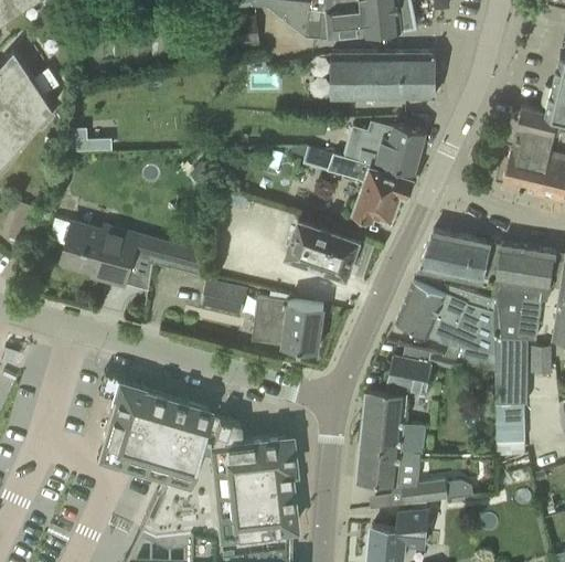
[(0,0),(0,23),(35,0),(0,0)]
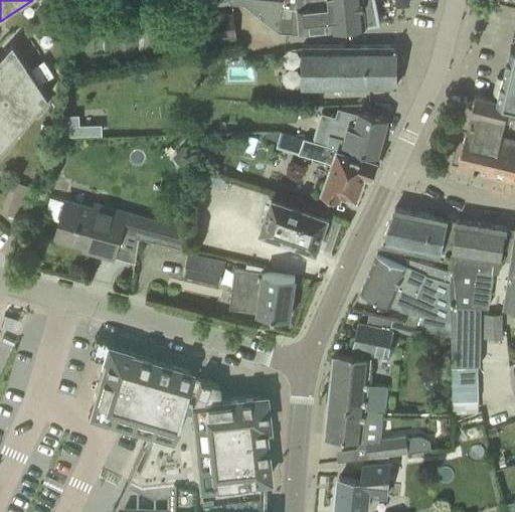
[(300,36),(331,32),(376,26),(371,0),(212,0),(213,2),(243,5),(278,34),(291,36),(300,36)]
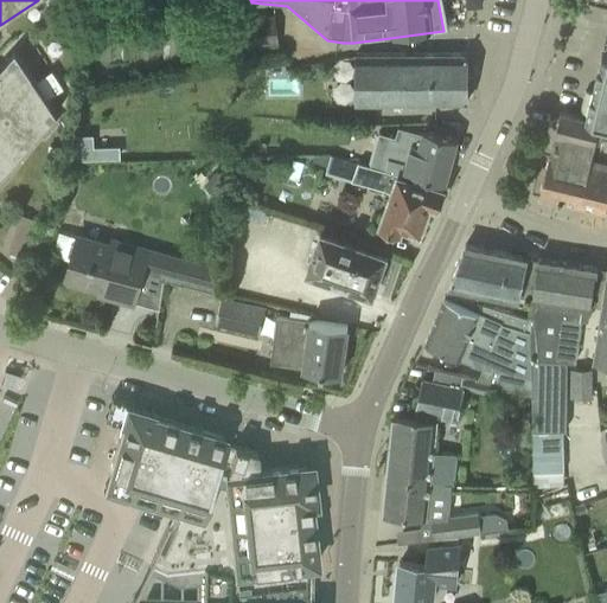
[(77,36),(80,20),(59,18),(65,34),(77,36)]
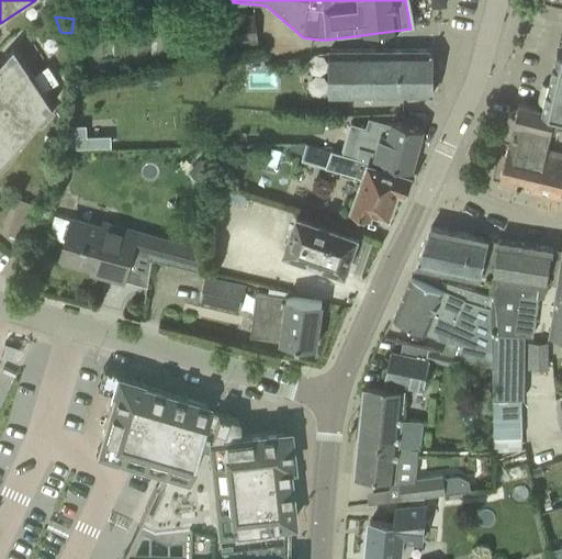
[(258,46),(255,17),(228,20),(232,49),(258,46)]
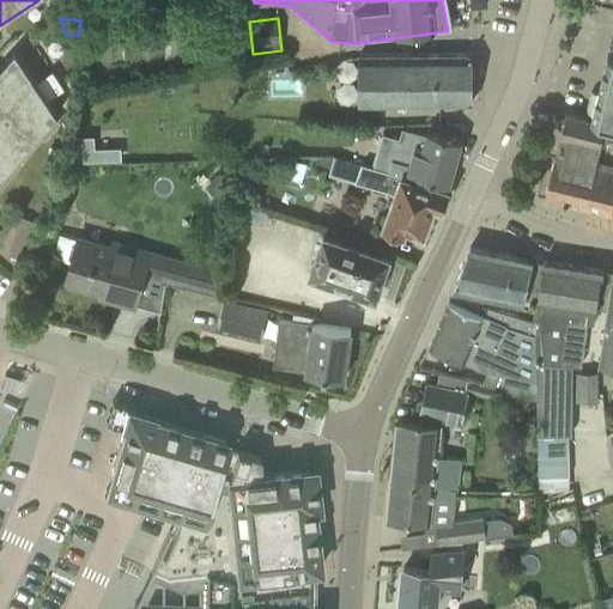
[(0,182),(58,117),(16,54),(14,55),(14,56),(0,72),(0,182)]
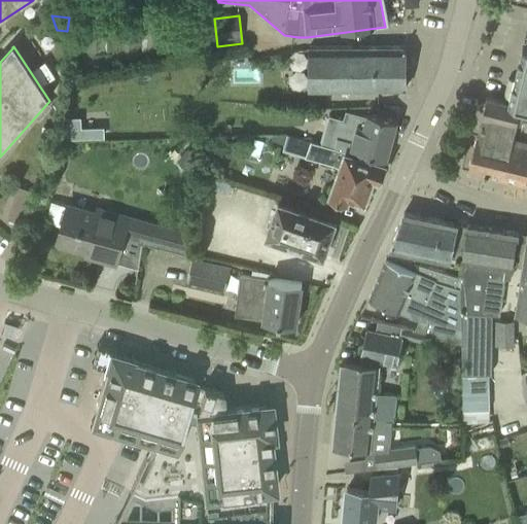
[(526,50),(524,49),(522,49),(508,105),(526,110),(526,50)]
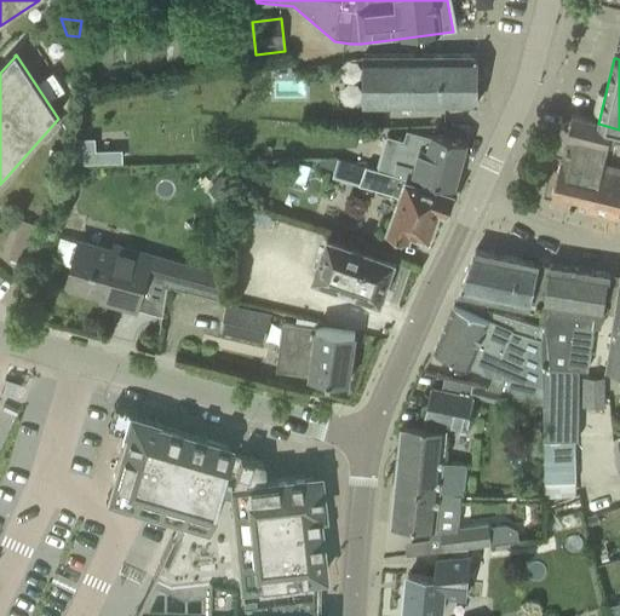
[(477,108),(477,59),(362,59),(363,84),(363,108),(477,108)]
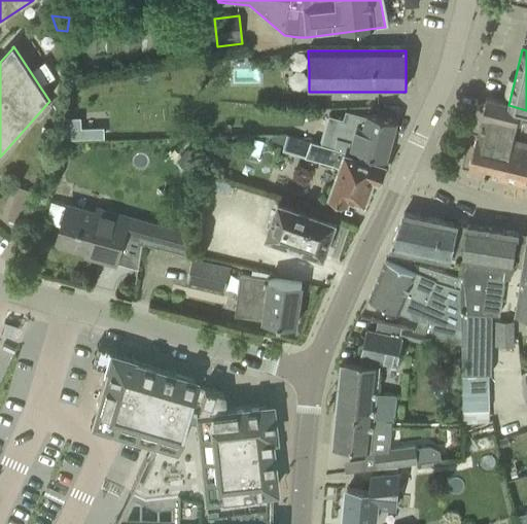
[(526,144),(513,142),(516,127),(526,129),(526,110),(508,105),(486,100),(482,119),(483,119),(478,139),(477,139),(467,175),(526,189),(526,144)]
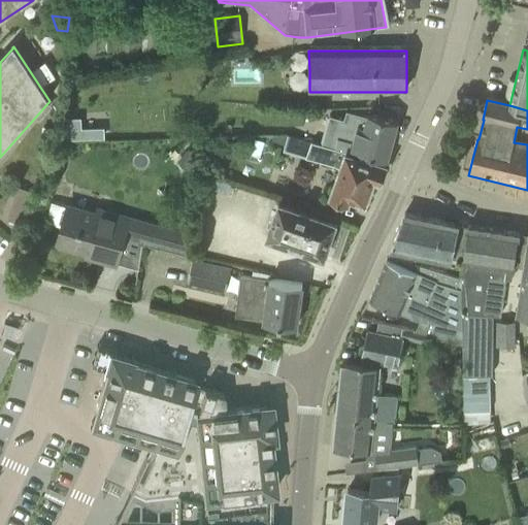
[(387,163),(397,124),(369,115),(368,118),(363,117),(362,120),(351,116),(348,124),(338,122),(330,151),(368,161),(369,157),(387,163)]
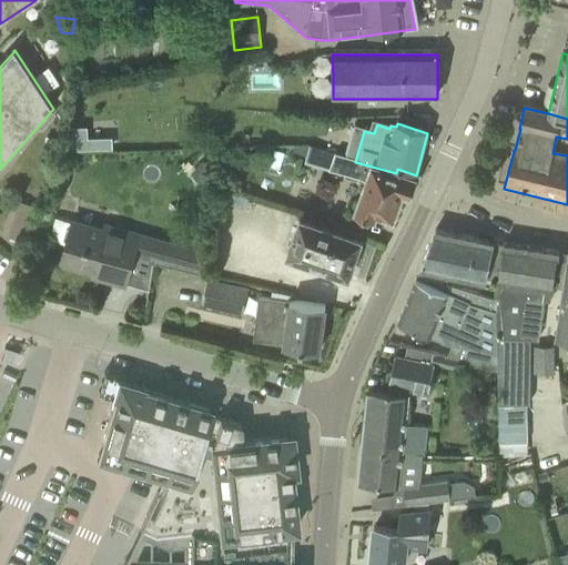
[(87,130),(67,131),(68,153),(112,152),(112,141),(88,141),(87,130)]
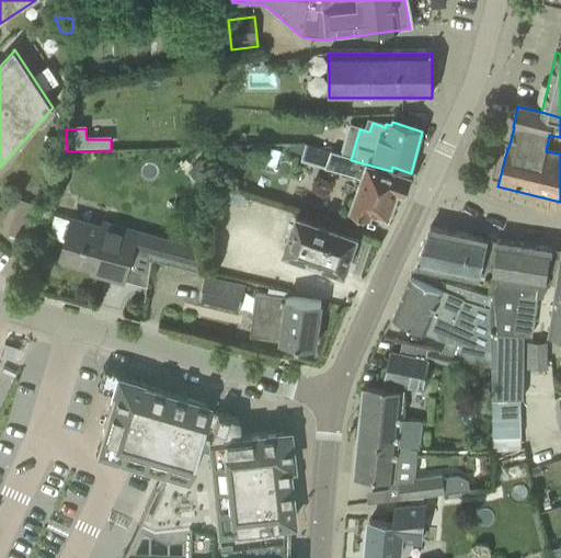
[(371,212),(388,218),(397,194),(402,196),(410,177),(391,171),(351,160),(306,146),(300,162),(350,177),(359,182),(348,209),(369,217),(371,212)]
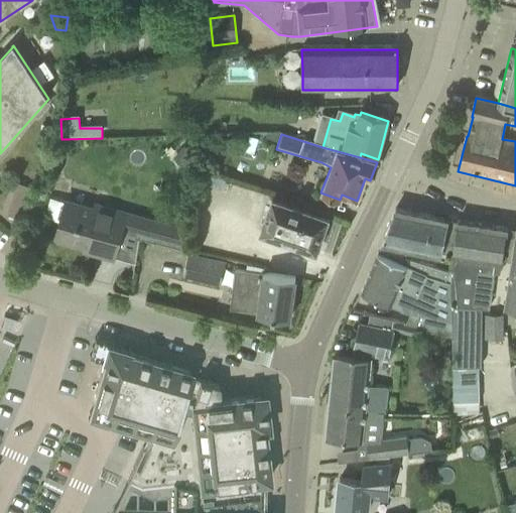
[(216,177),(212,188),(223,193),(227,181),(216,177)]
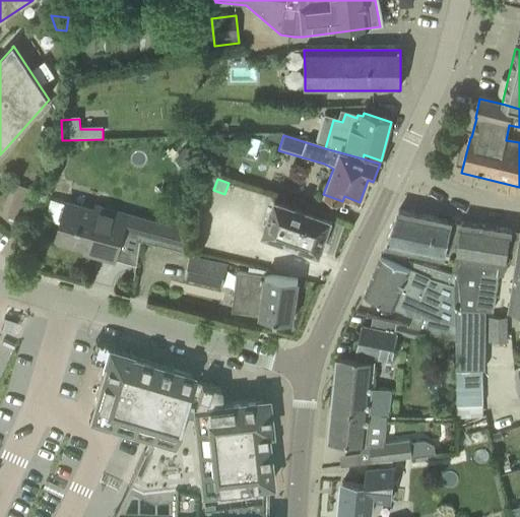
[(274,201),(262,235),(318,255),(330,221),(274,201)]
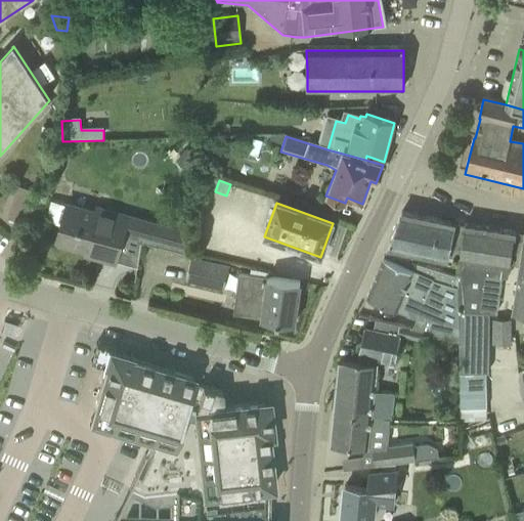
[(97,211),(96,215),(67,207),(56,245),(96,256),(95,260),(115,265),(121,241),(183,255),(188,235),(127,220),(97,211)]
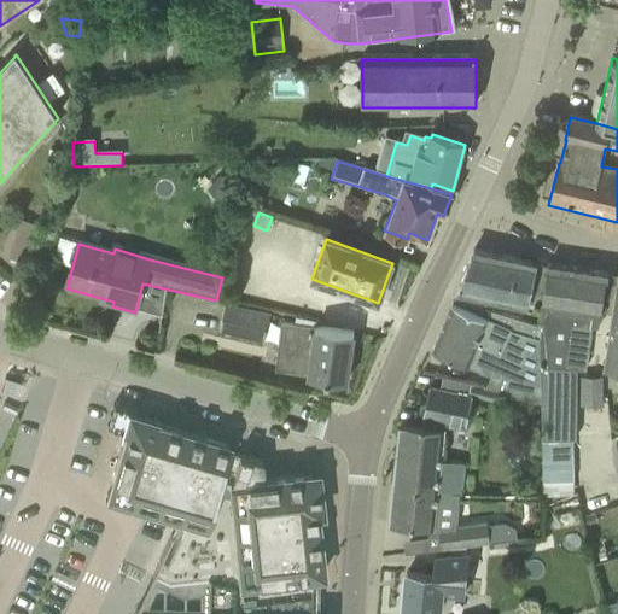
[(543,308),(544,290),(547,268),(473,252),(454,303),(477,310),(485,311),(489,300),(528,309),(529,305),(543,308)]
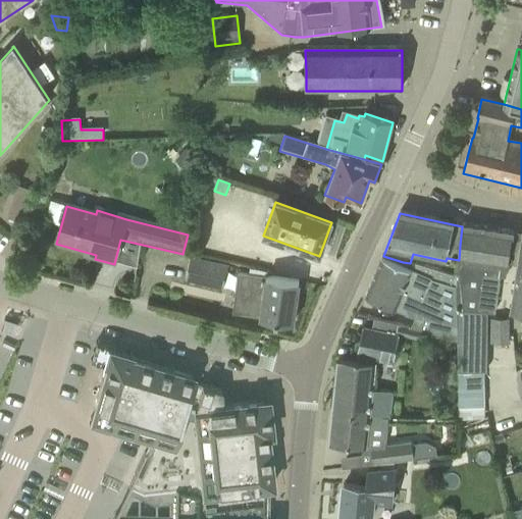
[(462,226),(460,245),(459,260),(456,274),(458,342),(458,371),(459,409),(484,409),(483,371),(487,371),(487,342),(484,342),(484,312),(494,313),(500,277),(506,278),(510,254),(513,234),(463,225),(462,226)]
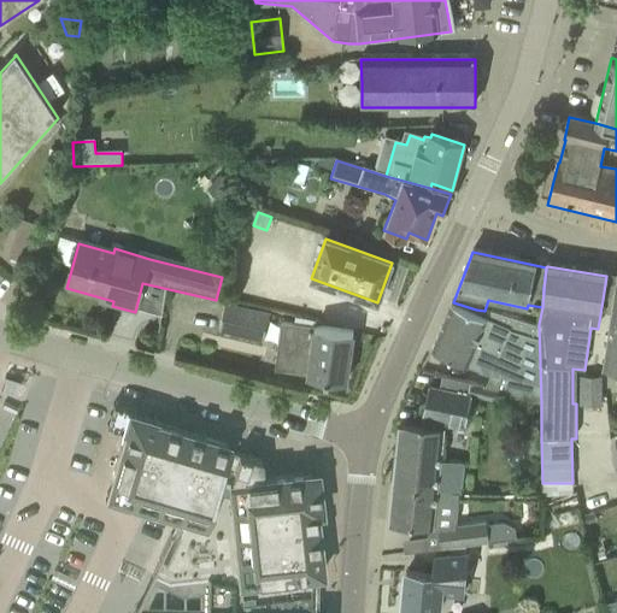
[(486,389),(501,394),(541,404),(539,324),(489,311),(487,320),(474,314),(451,305),(432,352),(453,361),(491,376),(486,389)]
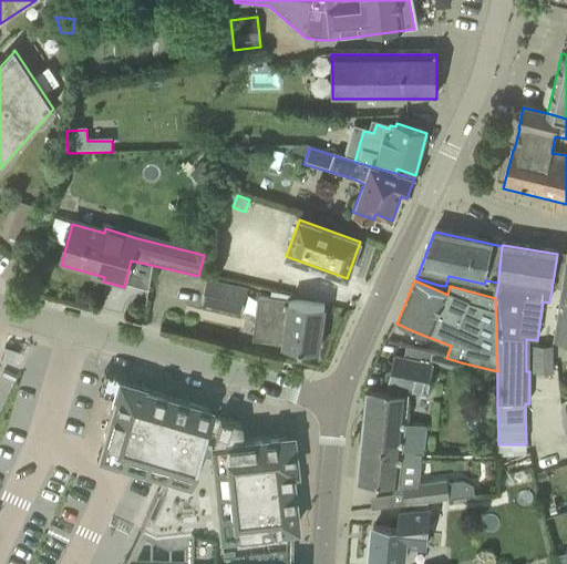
[(248,290),(207,282),(202,305),(241,315),(248,290)]
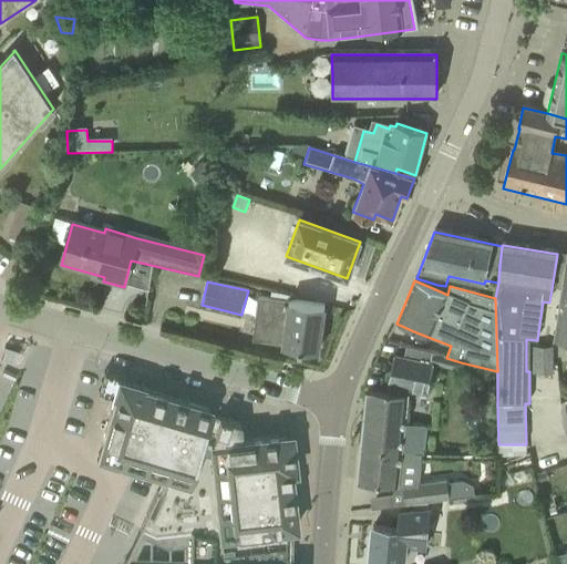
[(325,308),(302,305),(258,298),(253,342),(282,347),(282,349),(318,354),(325,308)]
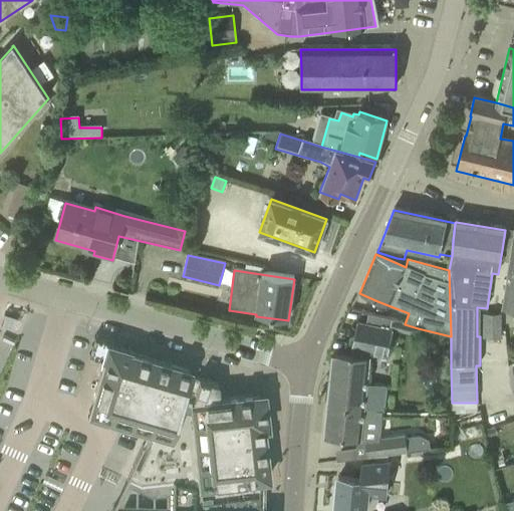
[(513,313),(513,271),(507,271),(501,311),(513,313)]
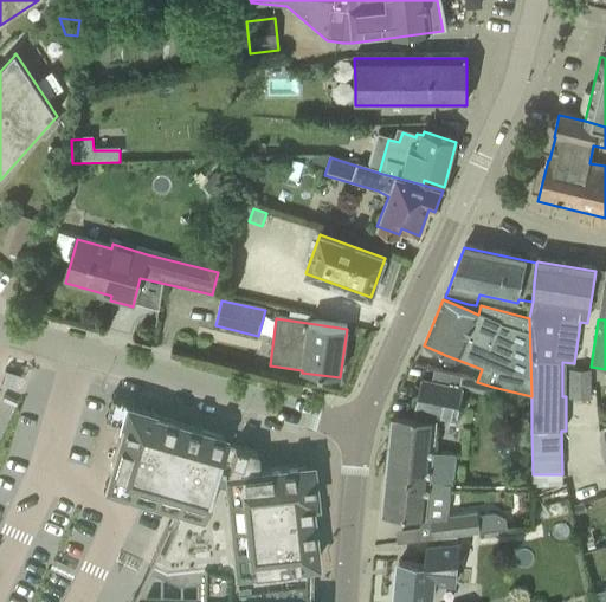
[(590,371),(572,371),(572,399),(590,399),(590,371)]
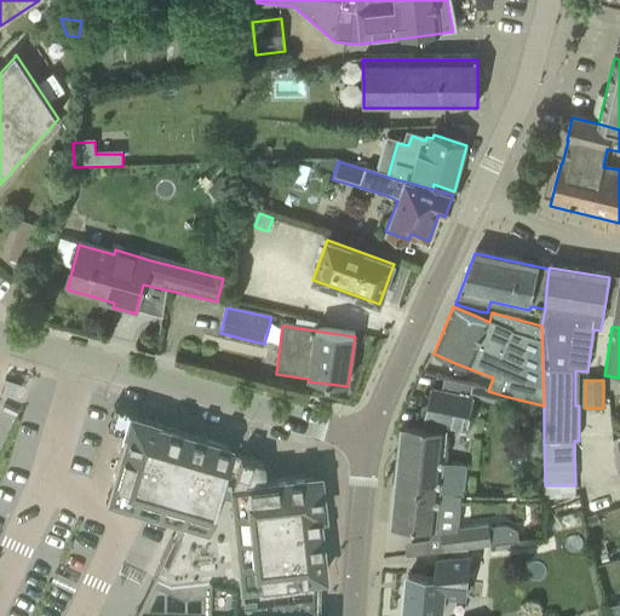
[(17,398),(19,386),(5,383),(1,395),(17,398)]
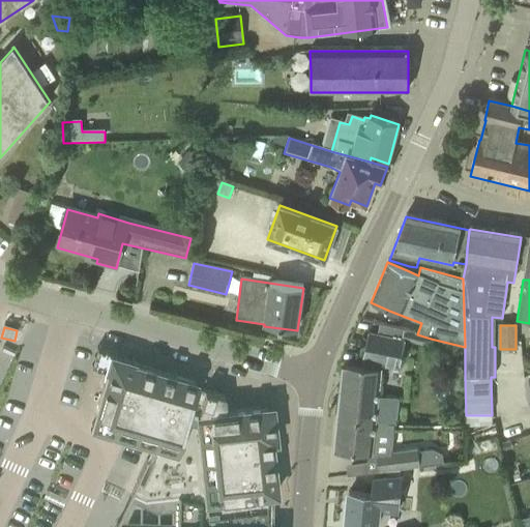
[(344,366),(337,419),(394,427),(398,400),(379,398),(383,362),(401,366),(405,343),(429,348),(431,339),(417,334),(405,331),(403,341),(388,339),(367,334),(360,368),(344,366)]
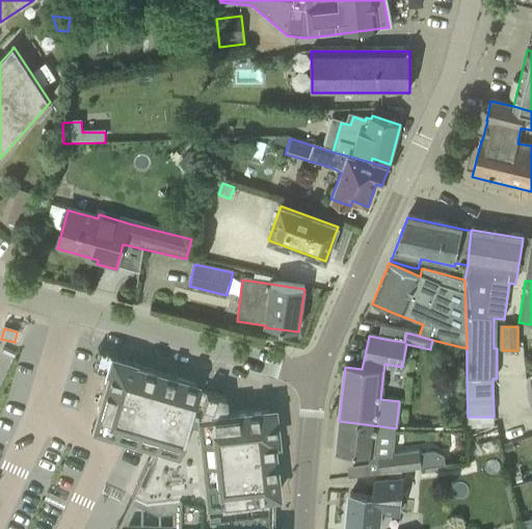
[(278,493),(267,411),(222,416),(222,413),(225,412),(224,399),(211,395),(203,393),(202,396),(192,394),(195,386),(111,361),(96,415),(112,431),(111,435),(159,449),(159,463),(153,463),(141,486),(136,484),(136,485),(130,499),(151,509),(155,511),(272,498),(272,500),(275,500),(275,497),(278,497),(278,495),(278,493)]
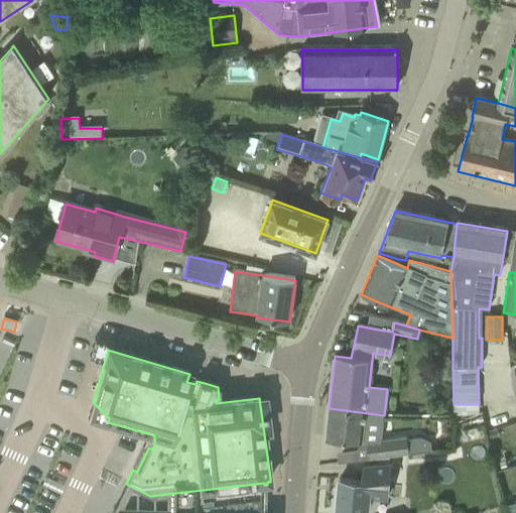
[(383,424),(384,415),(329,408),(326,439),(346,441),(363,444),(365,422),(383,424)]
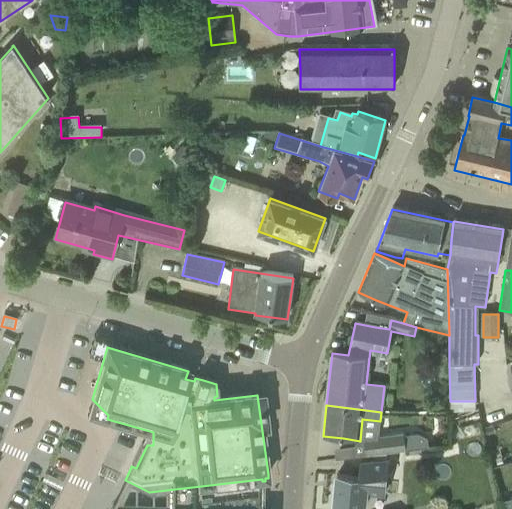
[(511,416),(488,422),(492,438),(493,438),(511,432),(511,416)]
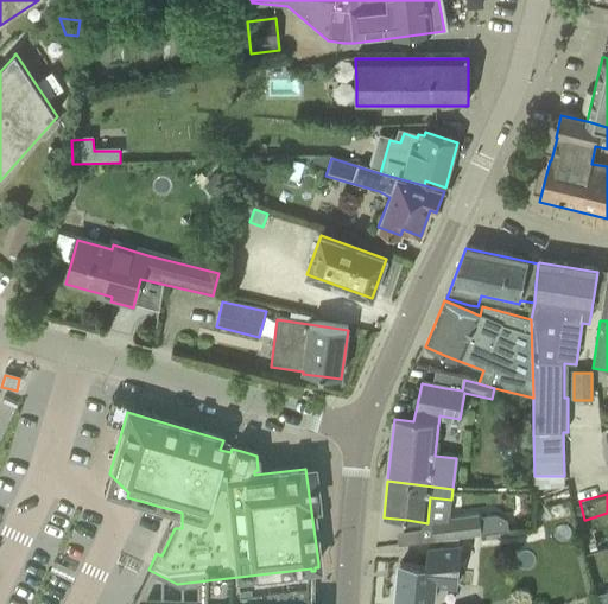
[(436,542),(499,535),(508,534),(507,522),(498,519),(481,520),(481,516),(434,522),(436,542)]
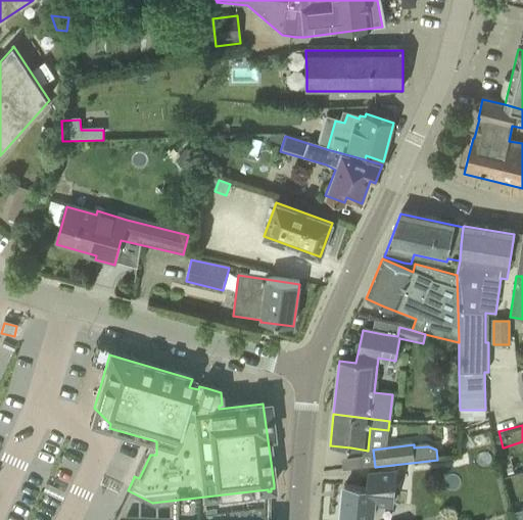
[(392,507),(395,471),(369,474),(367,489),(344,487),(341,519),(373,519),(375,505),(392,507)]
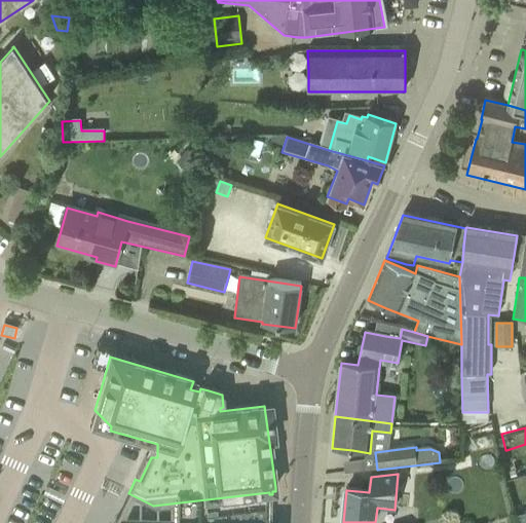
[(525,522),(525,514),(517,516),(518,522),(525,522)]
